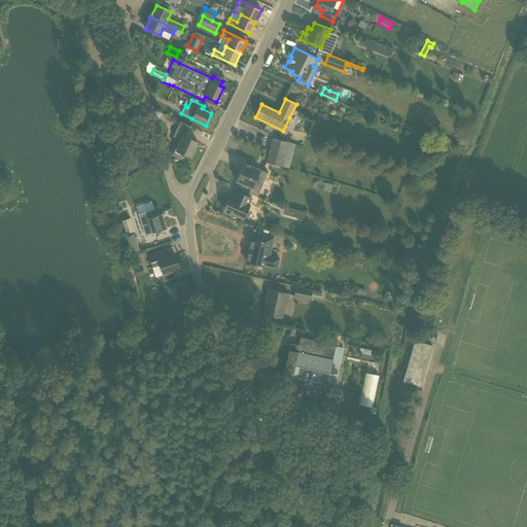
[(157,119),(160,118),(164,114),(156,111),(154,110),(157,119)]
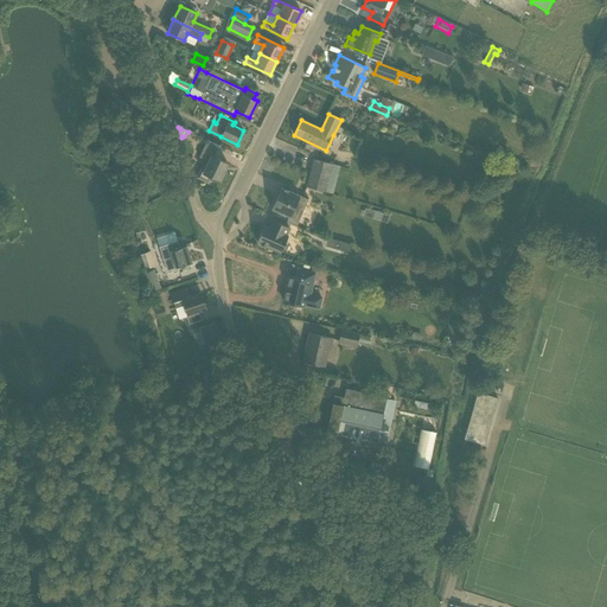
[(228,164),(215,157),(219,146),(208,140),(199,158),(208,161),(205,168),(202,167),(200,168),(197,178),(209,184),(212,177),(219,180),(228,164)]
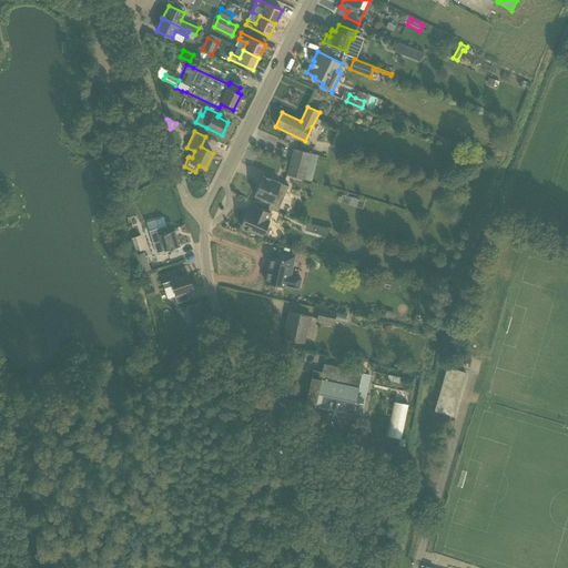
[(202,145),(219,151),(220,149),(215,148),(217,141),(205,138),(202,145)]
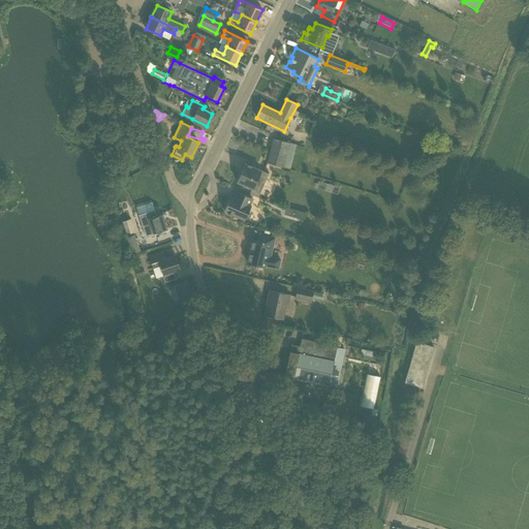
[(267,163),(283,167),(289,168),(296,145),(274,138),(267,163)]
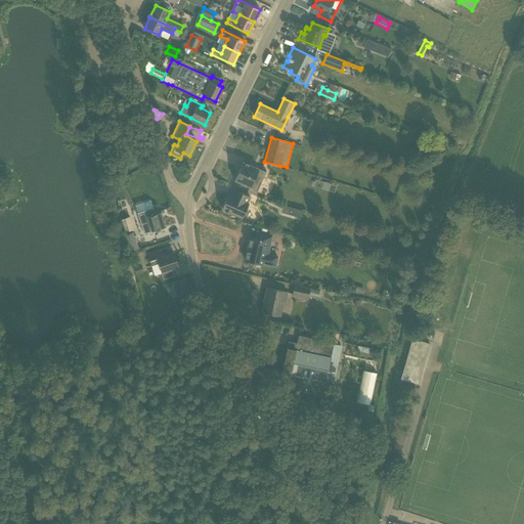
[(248,186),(251,187),(256,189),(260,181),(261,181),(265,172),(258,169),(243,162),(234,180),(241,183),(242,185),(246,187),(248,186)]
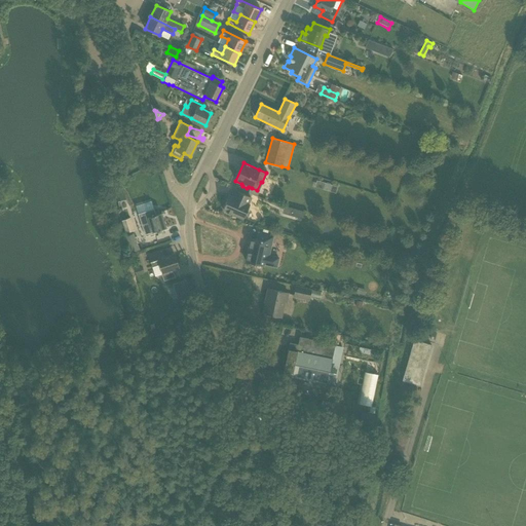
[(230,213),(242,219),(249,204),(251,198),(234,191),(232,196),(230,194),(223,210),(226,211),(225,213),(230,215),(230,213)]
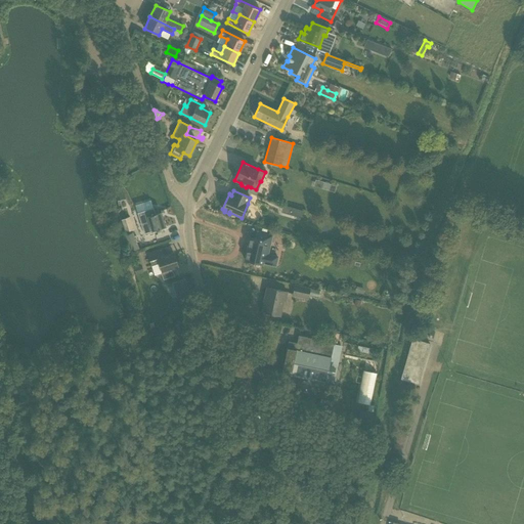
[(293,208),(290,215),(301,218),(303,211),(293,208)]
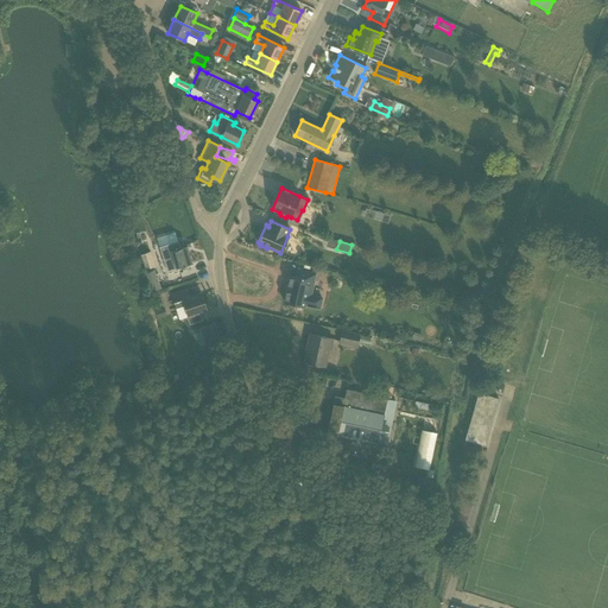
[(162,254),(168,271),(176,268),(177,268),(192,264),(187,246),(171,251),(171,252),(162,254)]
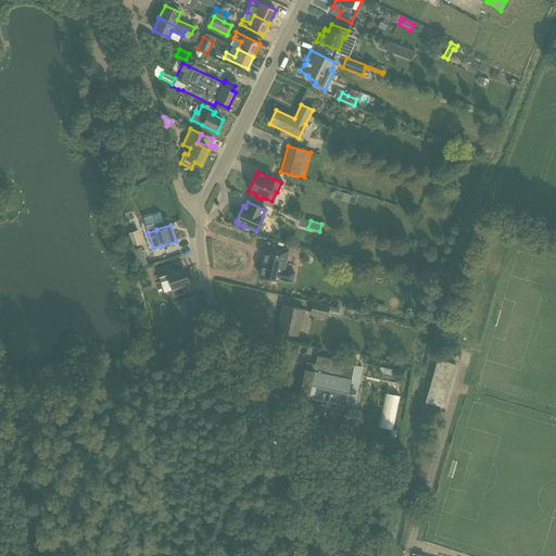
[(134,247),(141,244),(138,230),(129,234),(134,247)]
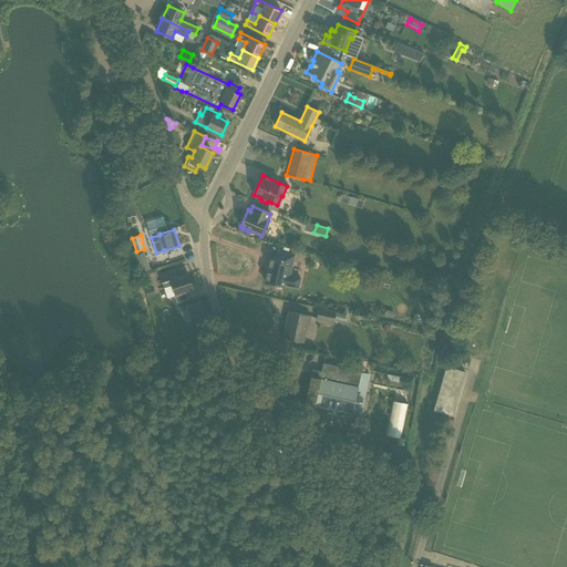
[(264,280),(284,286),(285,285),(298,288),(300,278),(289,276),(294,256),(277,251),(275,258),(270,257),(264,280)]
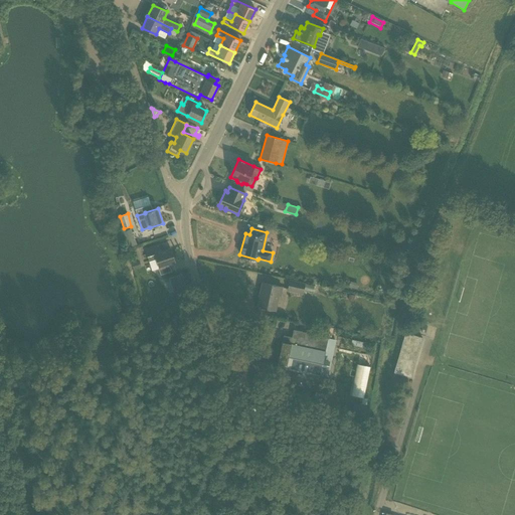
[(159,244),(145,248),(149,261),(156,259),(161,274),(171,271),(169,265),(175,263),(170,248),(161,251),(159,244)]
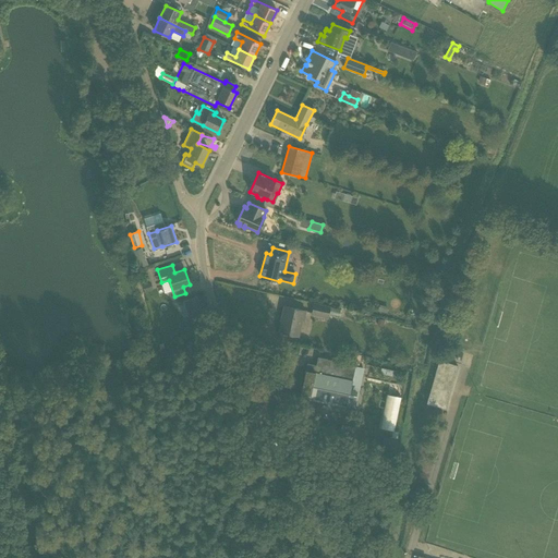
[(150,281),(143,284),(146,293),(154,290),(150,281)]
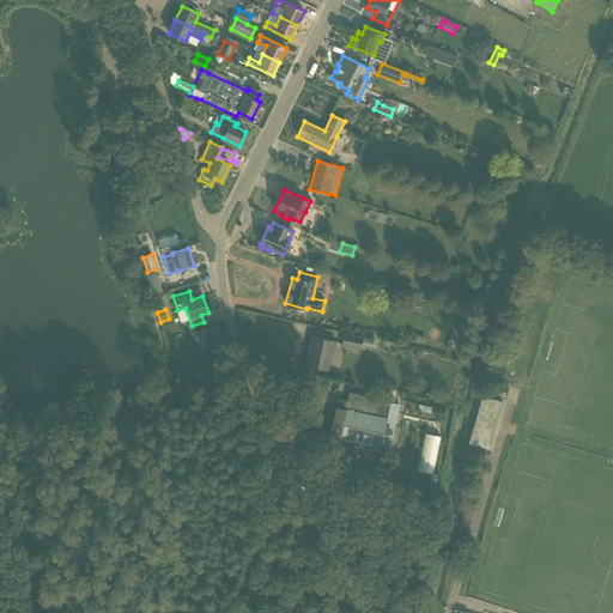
[(207,349),(219,345),(213,327),(201,332),(207,349)]
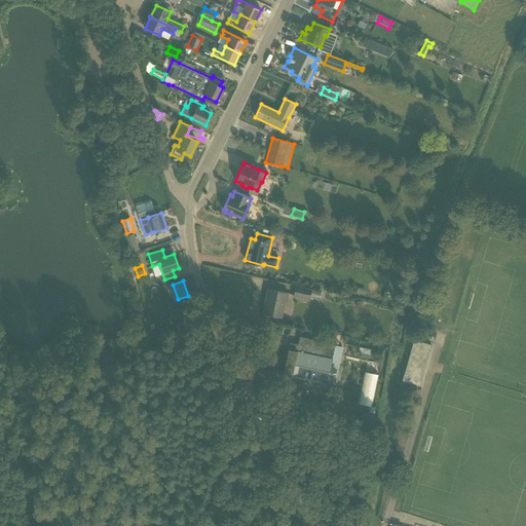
[(294,296),(309,300),(312,289),(296,286),(294,296)]
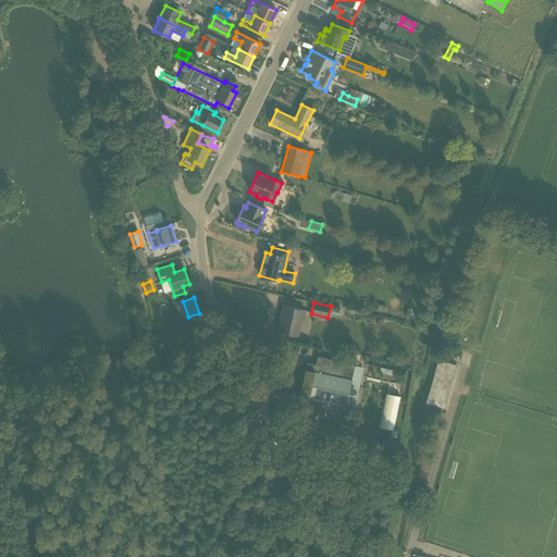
[(283,334),(293,336),(293,335),(297,336),(301,319),(304,320),(305,310),(284,306),(279,332),(283,333),(283,334)]
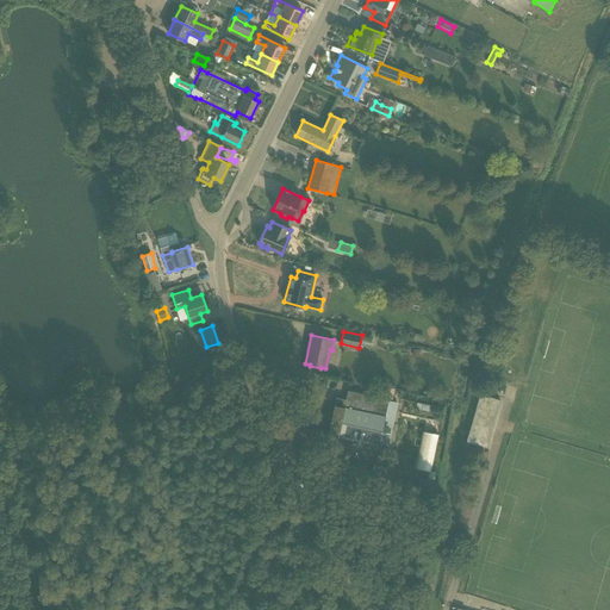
[(379,446),(390,399),(348,391),(344,408),(334,405),(328,435),(379,446)]
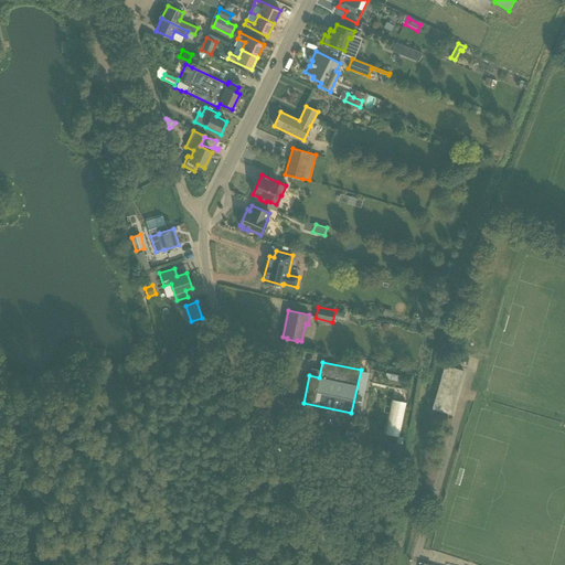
[(445,365),(433,408),(451,414),(451,413),(449,413),(461,371),(464,372),(464,371),(445,365)]
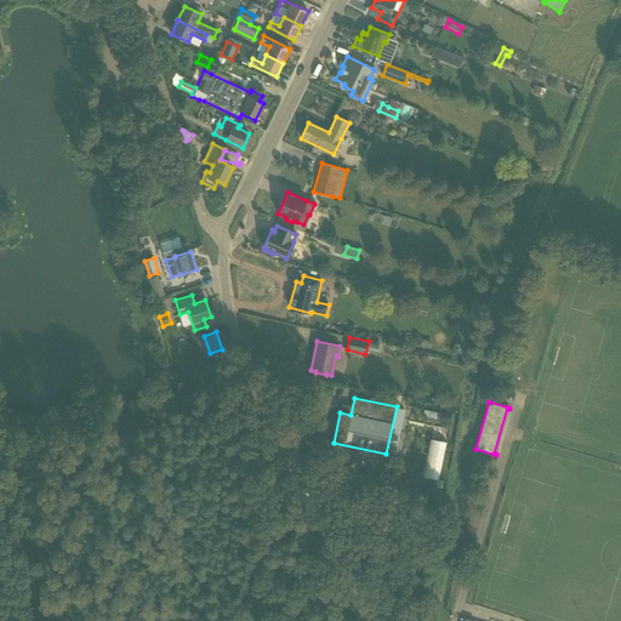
[(397,408),(394,427),(403,428),(405,409),(397,408)]
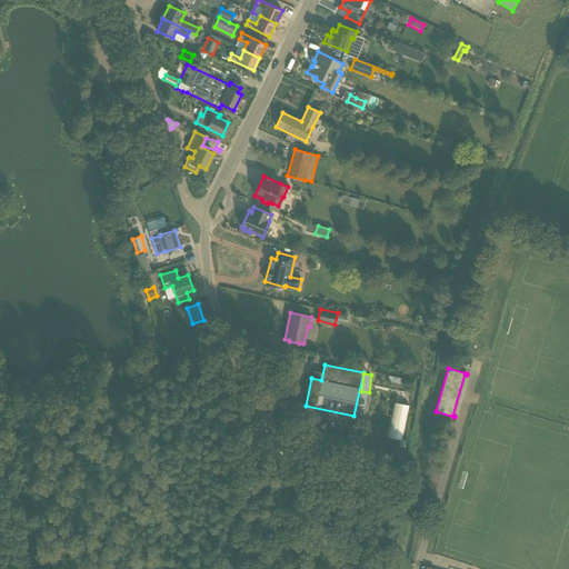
[(401,438),(409,403),(397,401),(389,436),(401,438)]
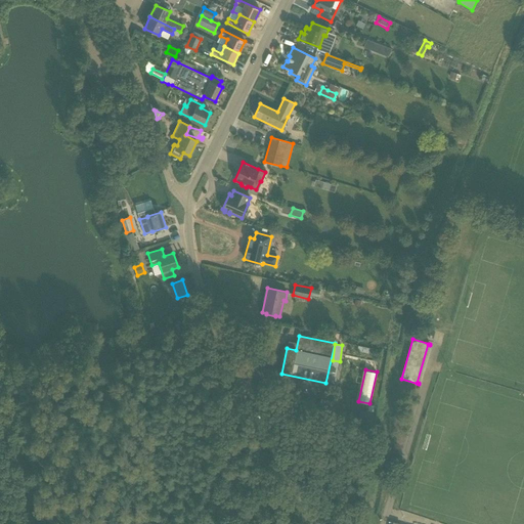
[(291,403),(315,409),(316,404),(292,398),(291,403)]
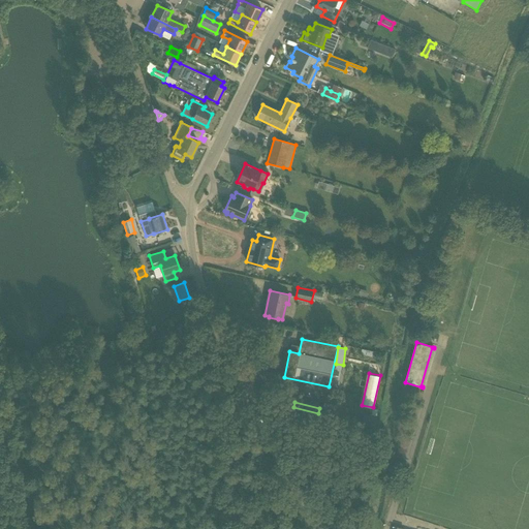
[(374,416),(367,415),(365,424),(372,426),(374,416)]
